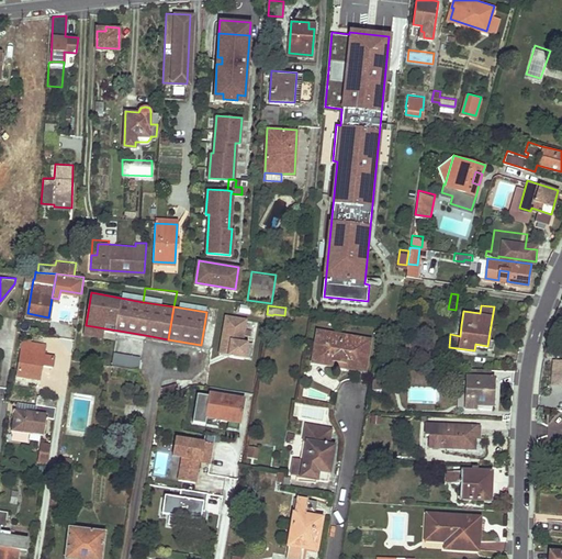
[(246,319),(226,315),(221,353),(250,357),(253,343),(244,342),(246,319)]
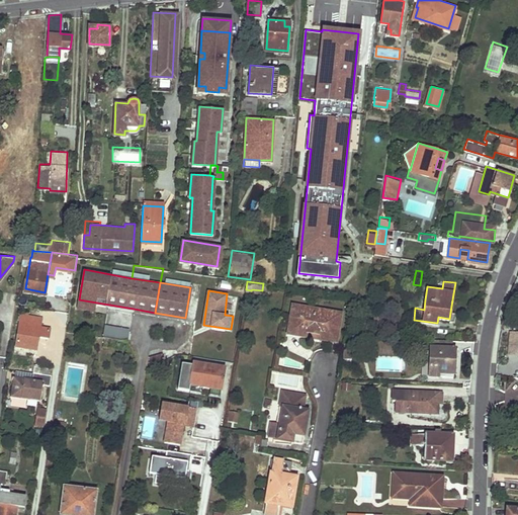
[(415,308),(424,310),(425,299),(416,298),(415,308)]
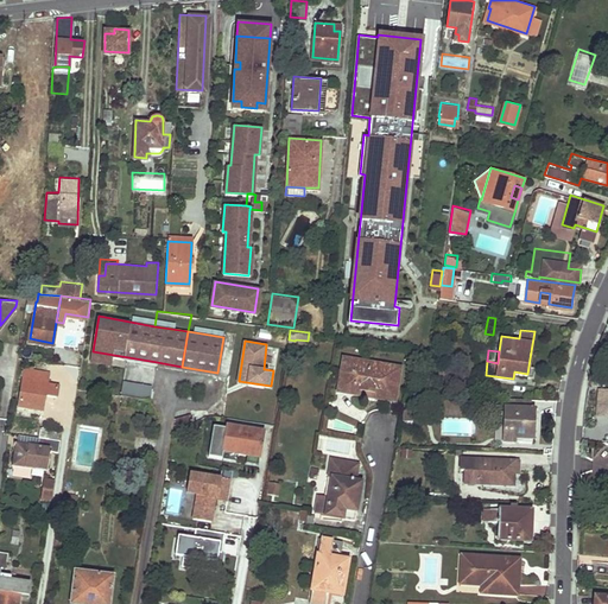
[(337,388),(366,394),(367,389),(384,392),(396,394),(401,364),(343,355),(337,388)]
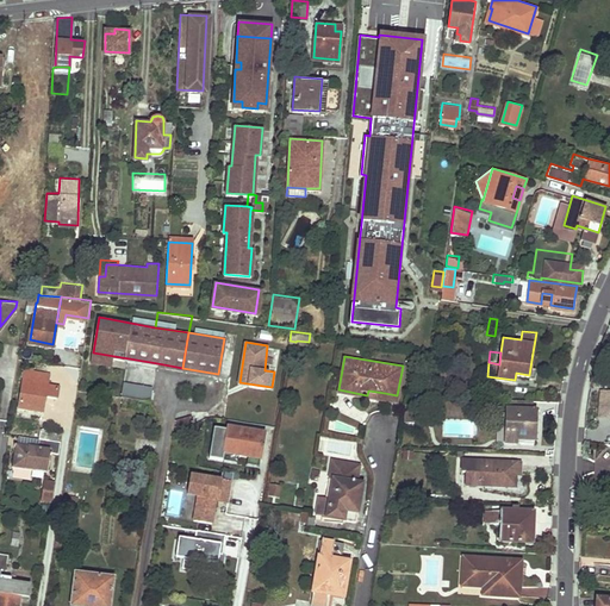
[(57,395),(58,385),(48,382),(49,372),(33,369),(25,368),(25,369),(22,369),(20,374),(24,374),(19,405),(38,407),(39,403),(44,404),(45,394),(57,395)]
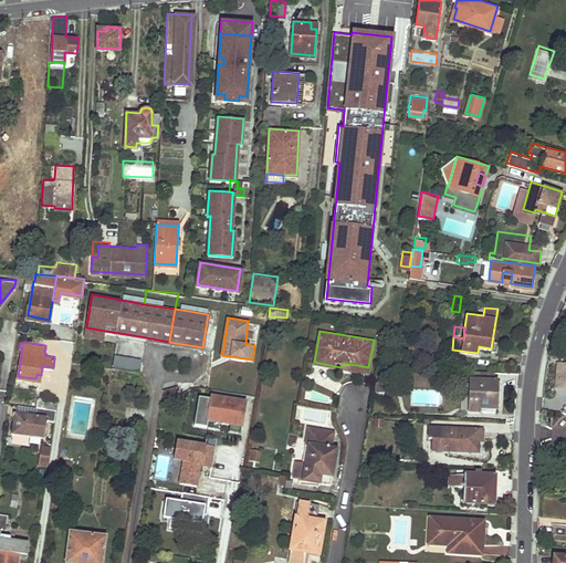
[(143,356),(115,352),(114,364),(140,368),(143,356)]
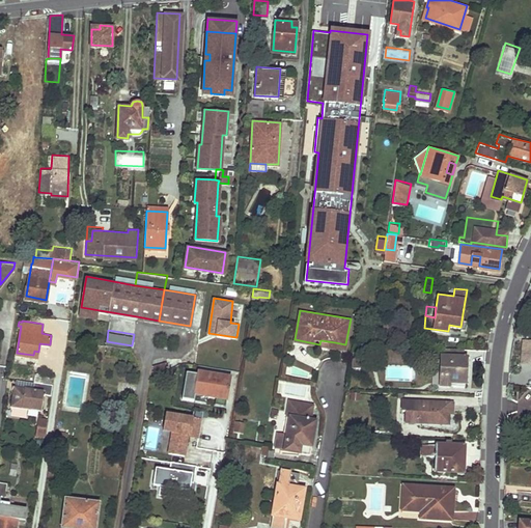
[(441,354),(440,384),(465,385),(465,381),(466,381),(467,367),(470,367),(470,355),(465,355),(466,346),(444,345),(443,354),(441,354)]
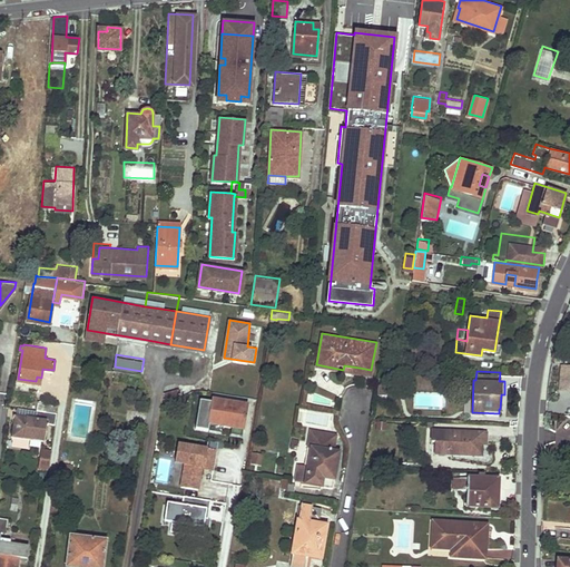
[(443,372),(443,382),(461,383),(461,373),(443,372)]
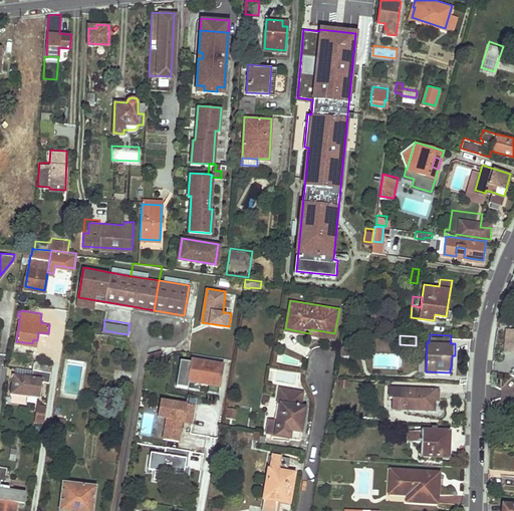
[(348,354),(349,338),(342,338),(341,353),(348,354)]
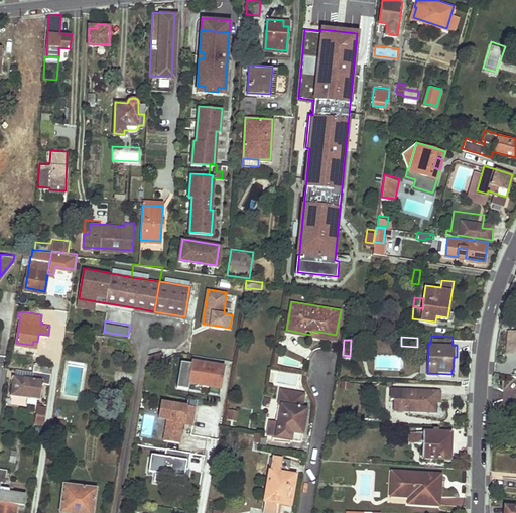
[(163,355),(161,349),(147,354),(149,359),(163,355)]
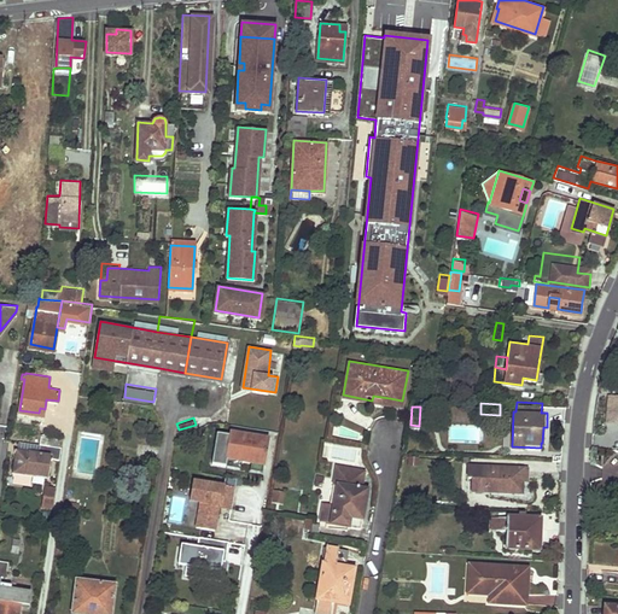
[(225,463),(226,456),(263,463),(268,436),(231,430),(229,434),(216,432),(211,461),(225,463)]
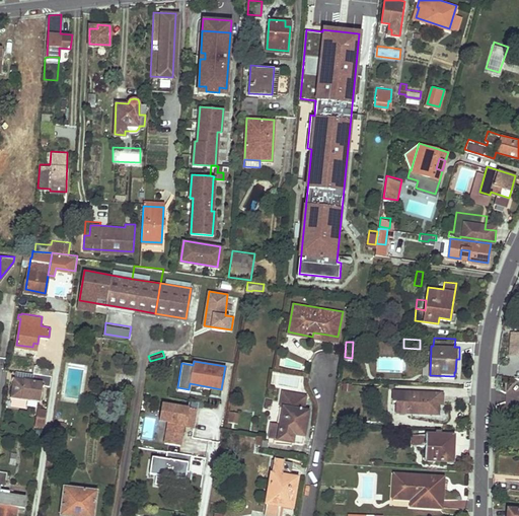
[(50,384),(51,374),(50,374),(52,365),(34,363),(33,372),(32,379),(14,376),(11,392),(26,394),(25,397),(40,399),(42,383),(50,384)]
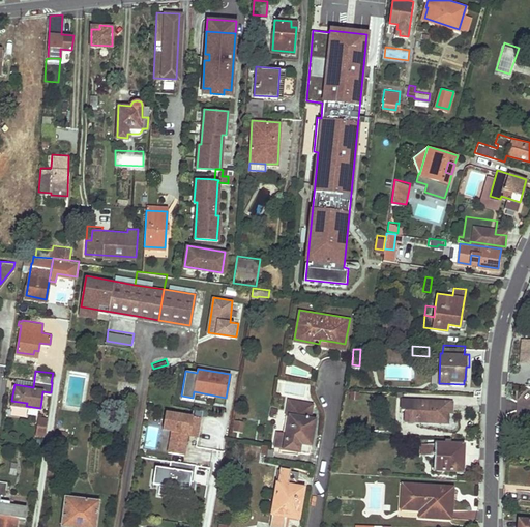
[(34,380),(16,377),(15,384),(33,387),(34,380)]
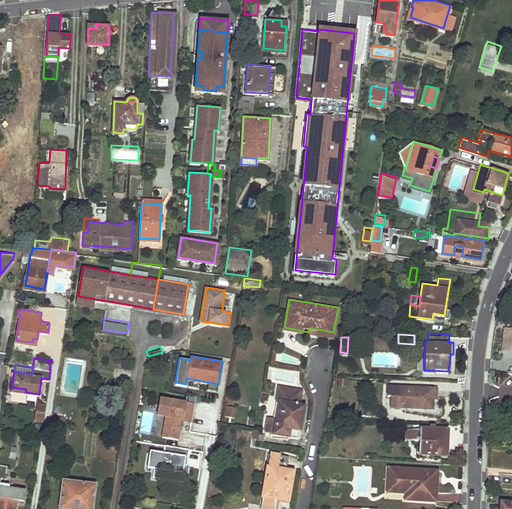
[(392,393),(391,404),(432,405),(433,396),(436,396),(436,384),(388,382),(388,393),(392,393)]
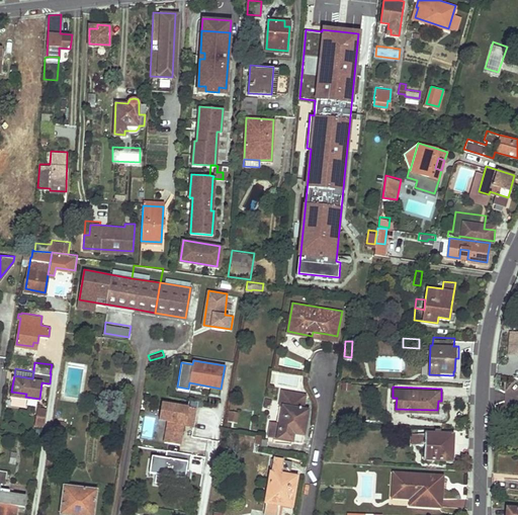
[(277,436),(277,437),(303,441),(306,423),(308,408),(303,408),(305,394),(281,391),(279,404),(282,404),(279,422),(277,436)]
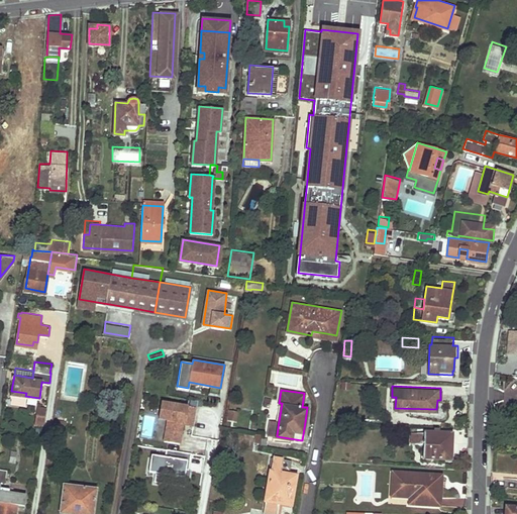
[(11,394),(12,397),(11,401),(24,403),(25,396),(26,393),(11,391),(11,394)]
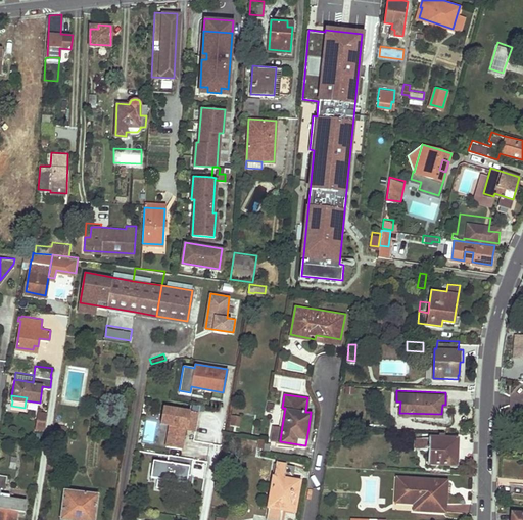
[(162,405),(156,442),(182,446),(185,428),(196,429),(199,411),(162,405)]
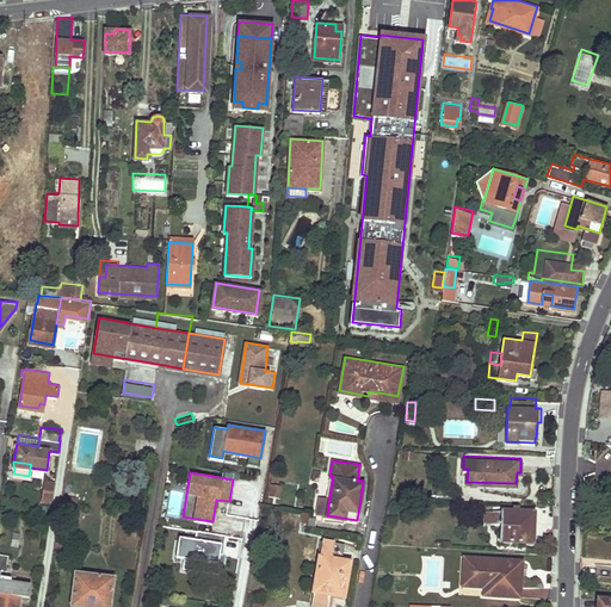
[(51,500),(54,481),(45,479),(42,499),(51,500)]
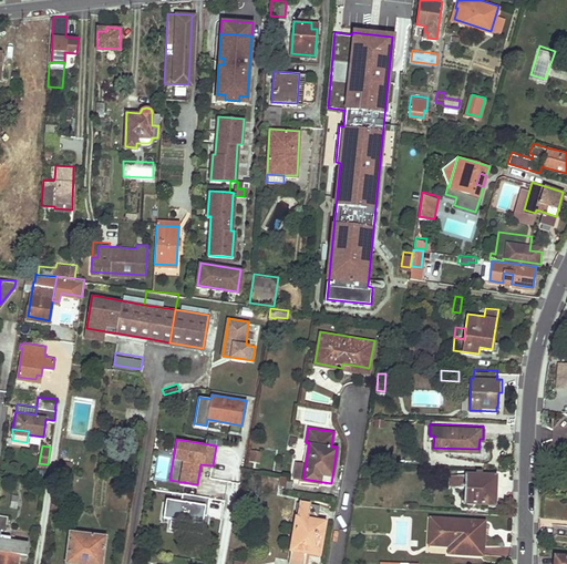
[(61,458),(58,474),(70,475),(72,460),(61,458)]
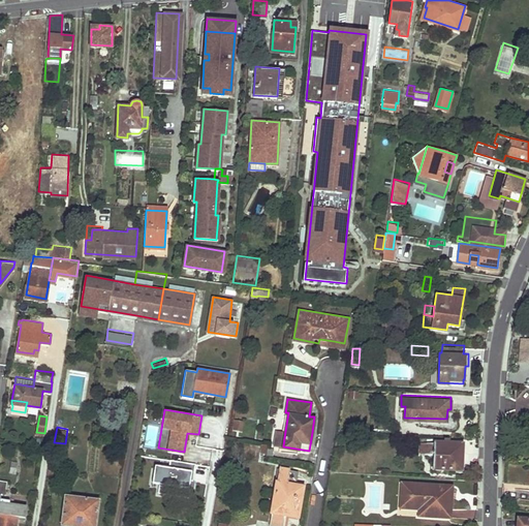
[(283,445),(285,431),(277,430),(274,444),(283,445)]
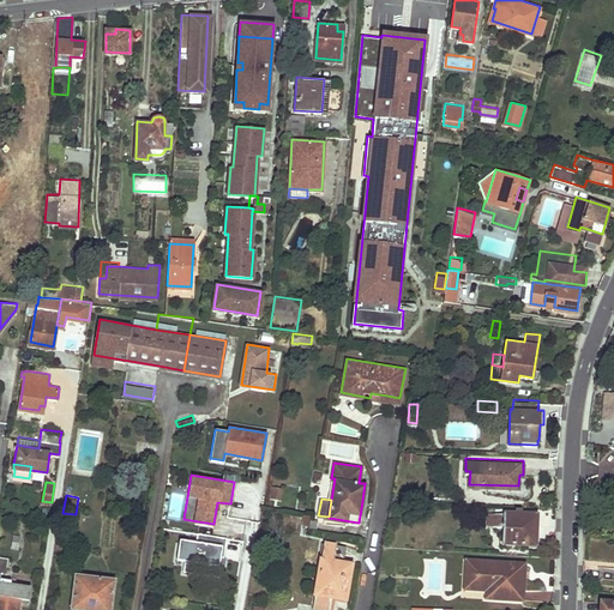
[(497,511),(495,524),(504,525),(504,542),(536,544),(536,530),(537,513),(497,511)]
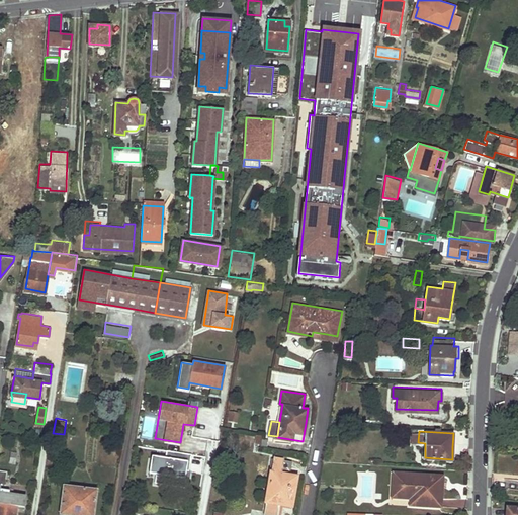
[(166,454),(153,453),(150,470),(156,471),(155,480),(166,481),(167,473),(187,476),(188,467),(190,468),(192,452),(166,448),(166,454)]
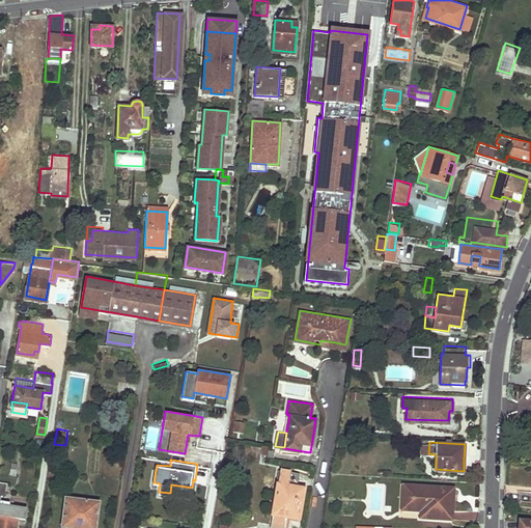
[(280,469),(271,524),(284,527),(286,516),(299,518),(302,501),(304,487),(297,485),(299,472),(280,469)]
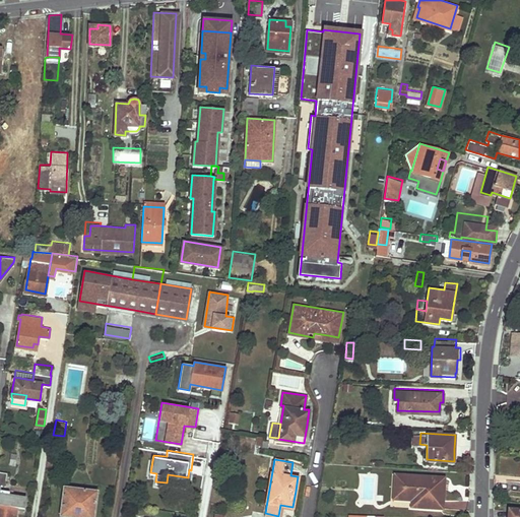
[(439,486),(440,475),(395,472),(394,493),(411,494),(411,505),(442,507),(444,486),(439,486)]
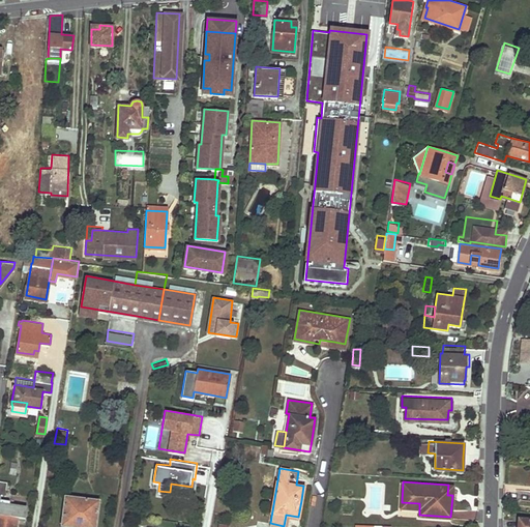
[(98,499),(65,495),(61,525),(75,526),(76,521),(95,524),(98,499)]
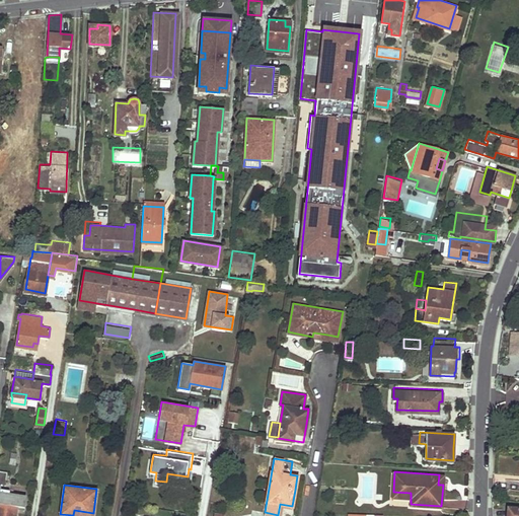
[(0,515),(15,515),(17,505),(24,506),(25,495),(0,491),(0,515)]
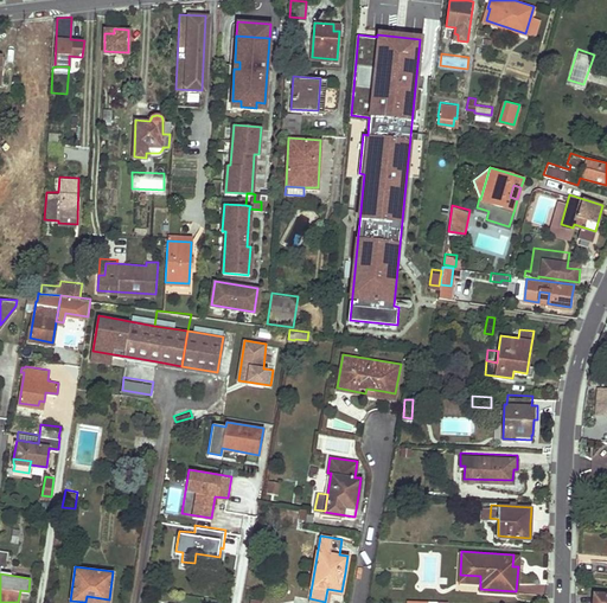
[(606,602),(606,592),(593,592),(592,602),(606,602)]
